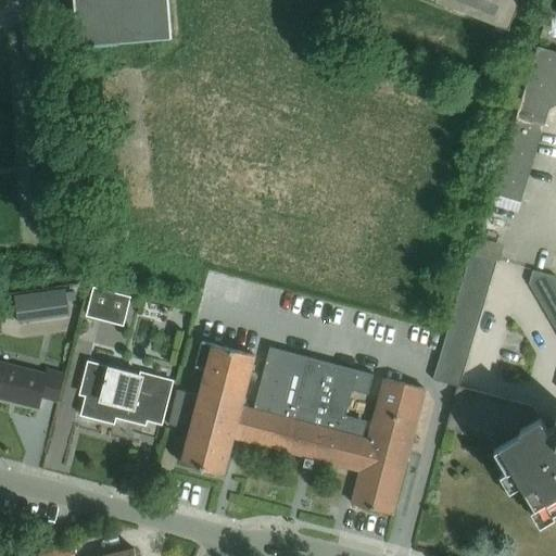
[(74,0),(78,48),(173,40),(168,0),(74,0)]
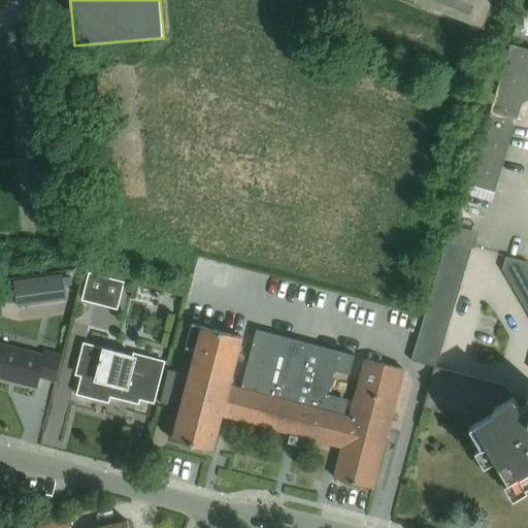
[(409,0),(484,29),(494,0),(409,0)]
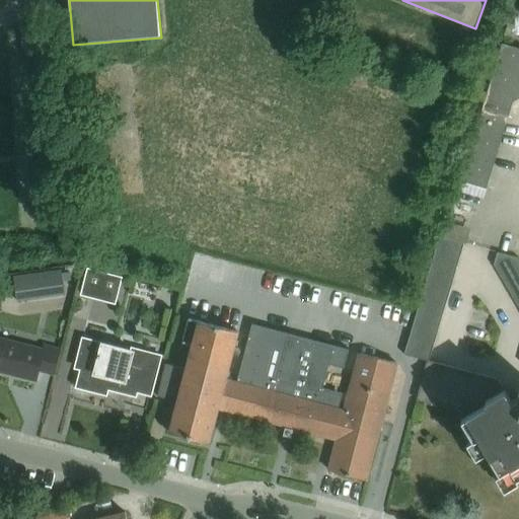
[(502,35),(518,41),(518,26),(506,23),(502,35)]
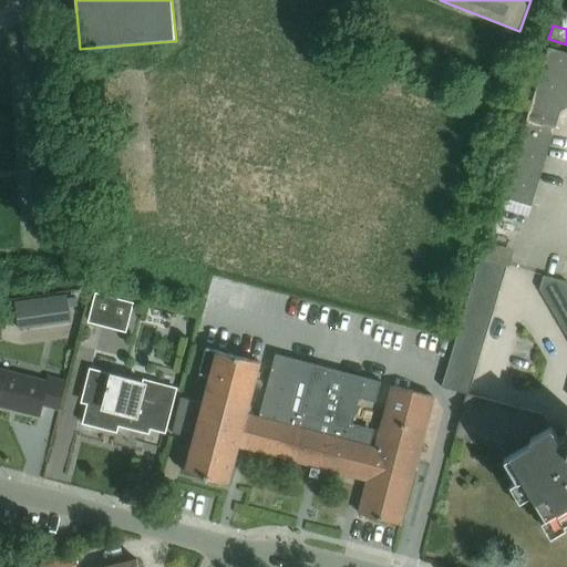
[(566,53),(547,48),(504,197),(533,205),(560,111),(566,106),(566,53)]
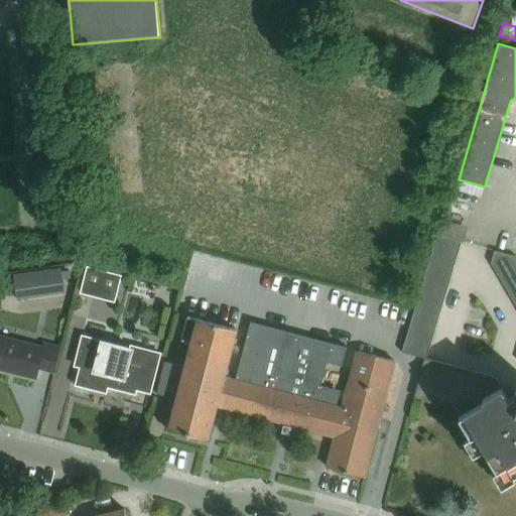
[(433,248),(458,255),(461,243),(437,236),(433,248)]
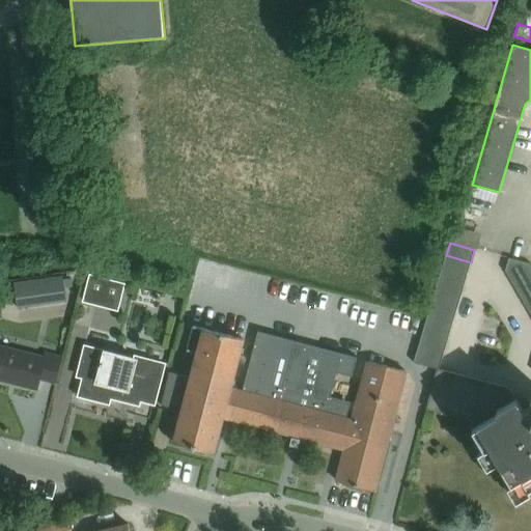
[(467,274),(471,262),(446,255),(443,268),(467,274)]
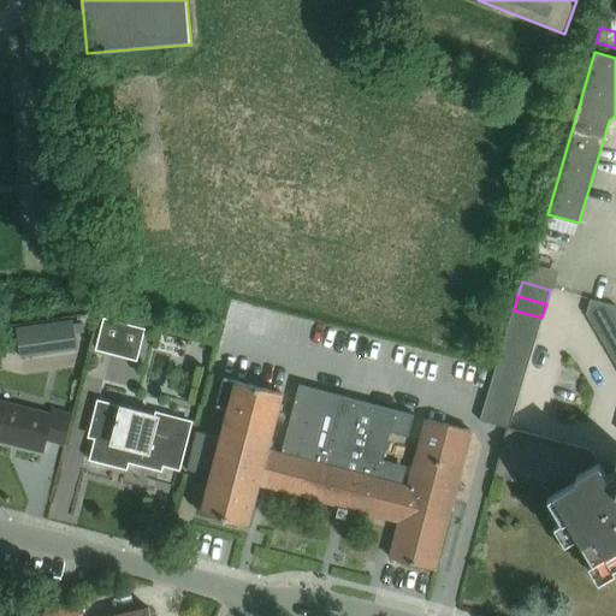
[(615,306),(592,300),(588,315),(596,327),(615,314),(615,306)]
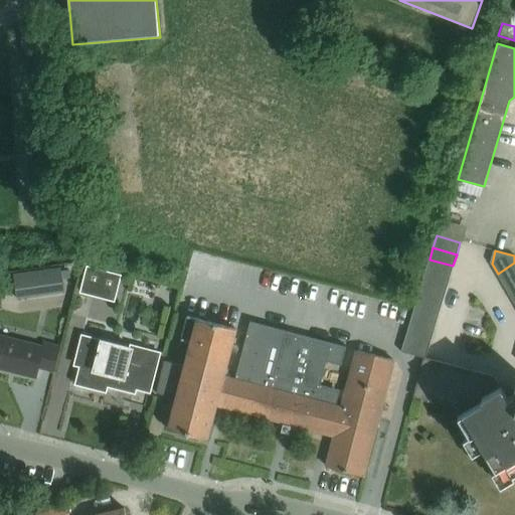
[(450,278),(453,266),(430,260),(425,271),(450,278)]
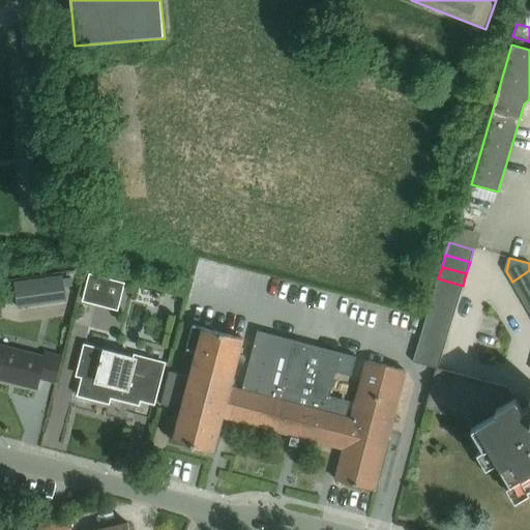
[(529,285),(529,270),(512,282),(519,292),(529,285)]
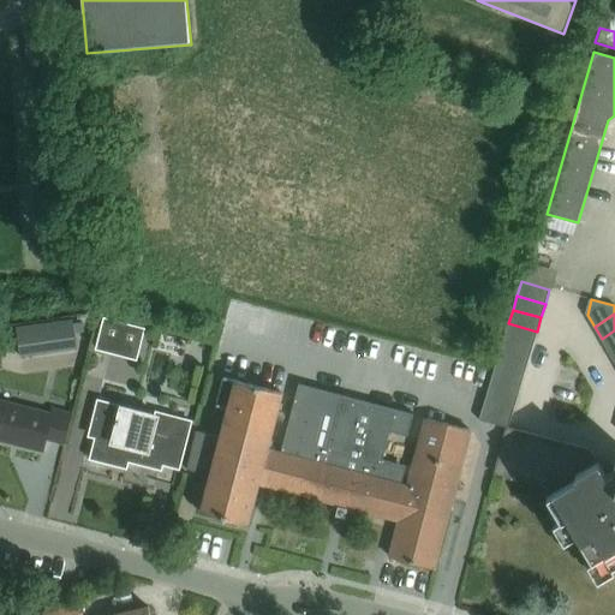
[(138,362),(145,329),(103,318),(95,352),(138,362)]
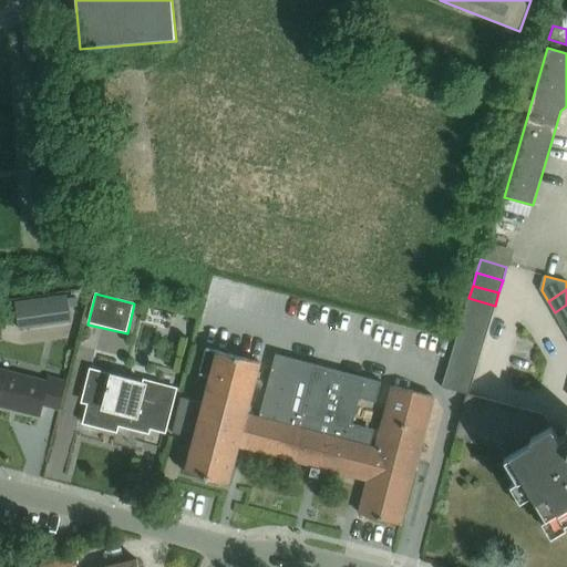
[(66,295),(16,302),(18,321),(19,329),(34,327),(70,321),(66,295)]
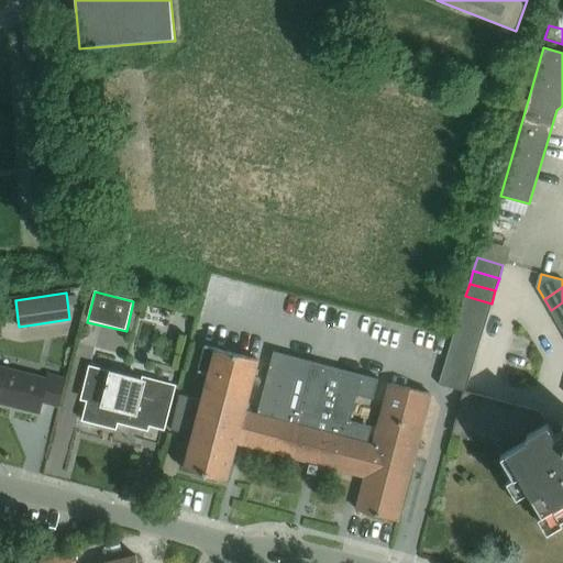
[(488,317),(492,304),(465,296),(462,309),(488,317)]
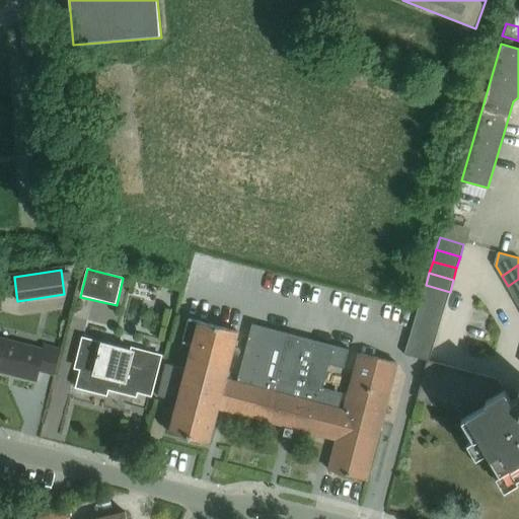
[(518,279),(508,286),(514,296),(518,293),(518,279)]
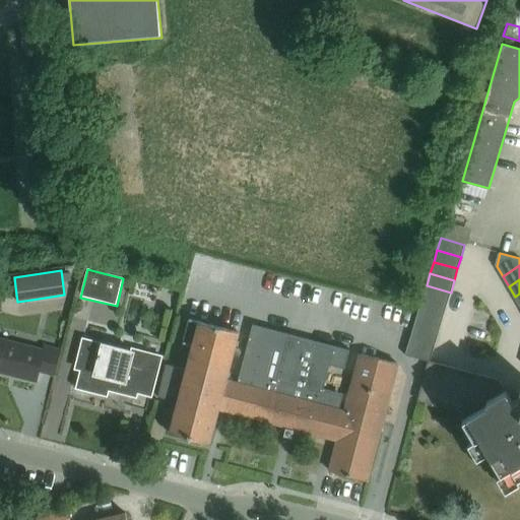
[(447,304),(451,293),(427,285),(423,297),(447,304)]
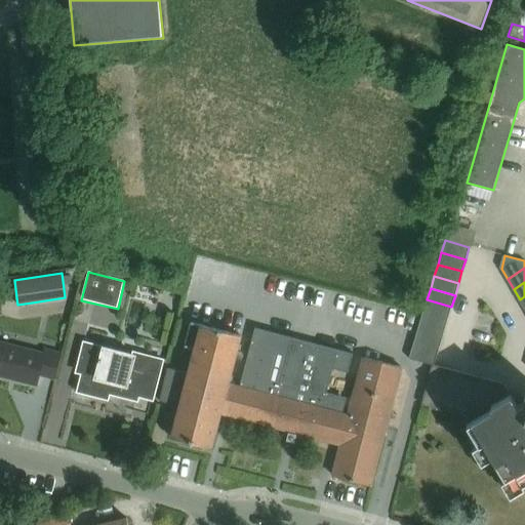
[(448,319),(451,307),(427,299),(423,312),(448,319)]
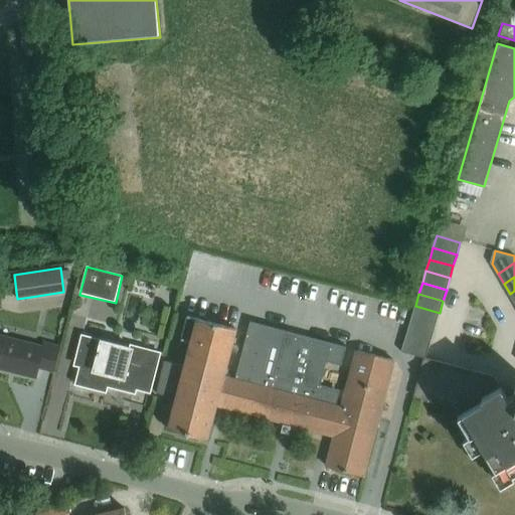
[(437,324),(440,313),(415,306),(411,318),(437,324)]
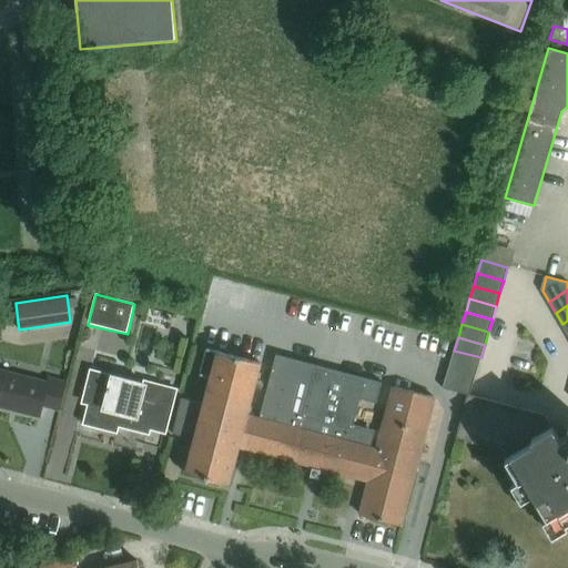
[(250,450),(259,419),(247,416),(261,364),(206,350),(200,375),(212,378),(204,405),(183,399),(173,435),(189,439),(181,469),(230,482),(239,447),(250,450)]
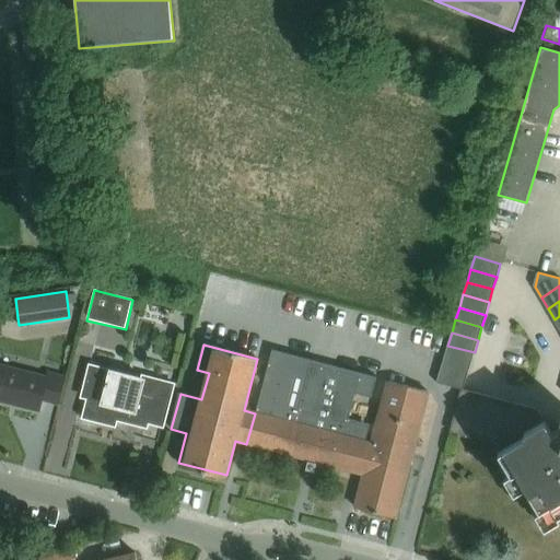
[(470,365),(475,352),(447,346),(444,358),(470,365)]
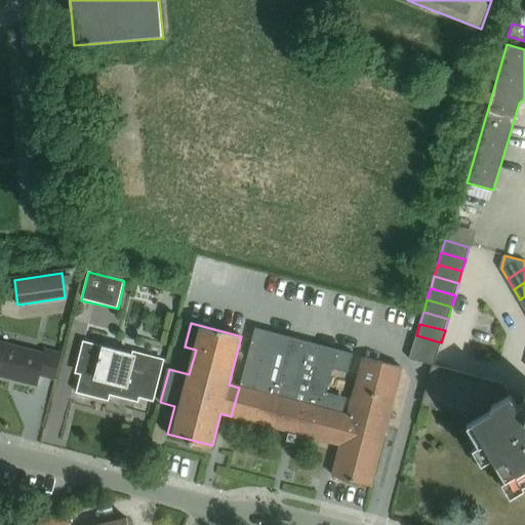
[(253,332),(239,388),(256,392),(259,393),(276,397),(280,381),(290,341),(253,332)]
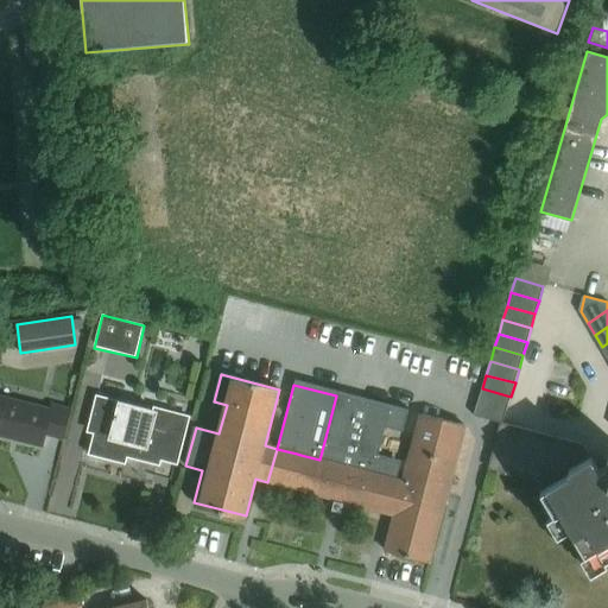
[(507,411),(511,397),(482,388),(479,403),(507,411)]
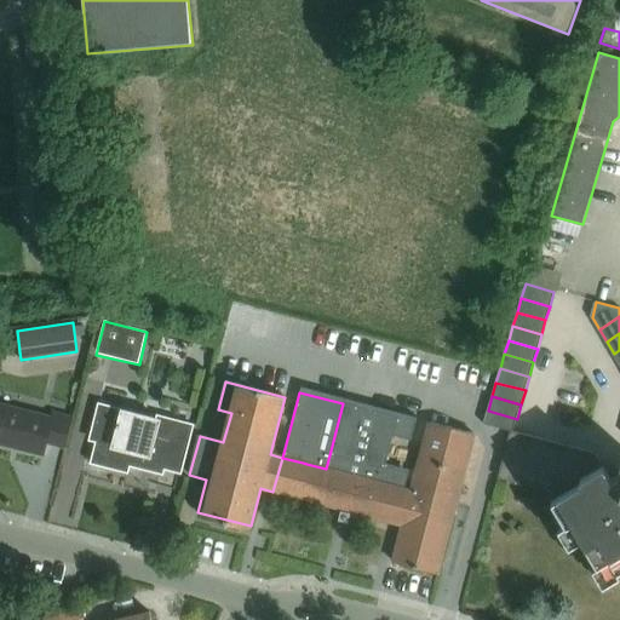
[(303,463),(282,458),(273,492),(367,516),(375,482),(405,489),(409,470),(384,463),(391,435),(406,438),(411,422),(343,403),(331,451),(326,469),(306,464),(303,463)]
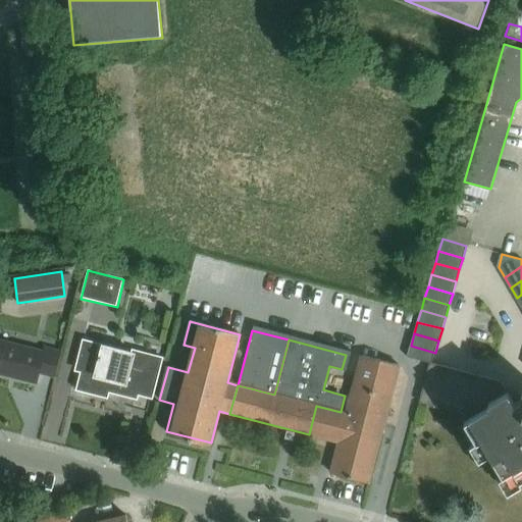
[(28,349),(0,342),(0,373),(37,382),(39,373),(54,376),(58,353),(29,346),(28,349)]
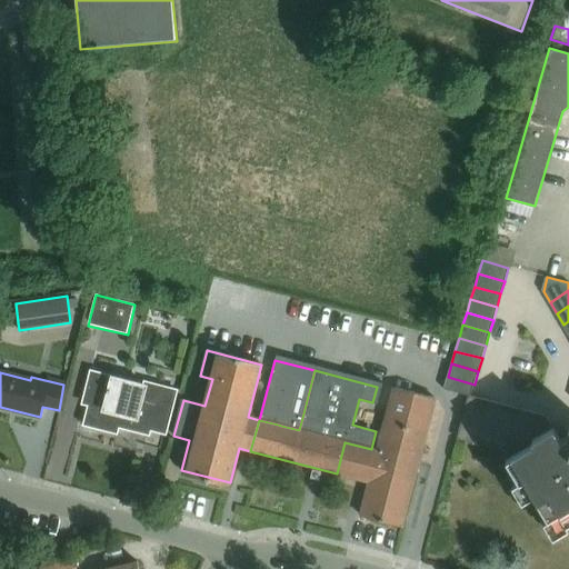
[(166,432),(176,392),(98,372),(89,411),(96,412),(92,427),(106,430),(108,423),(149,435),(150,429),(166,432)]
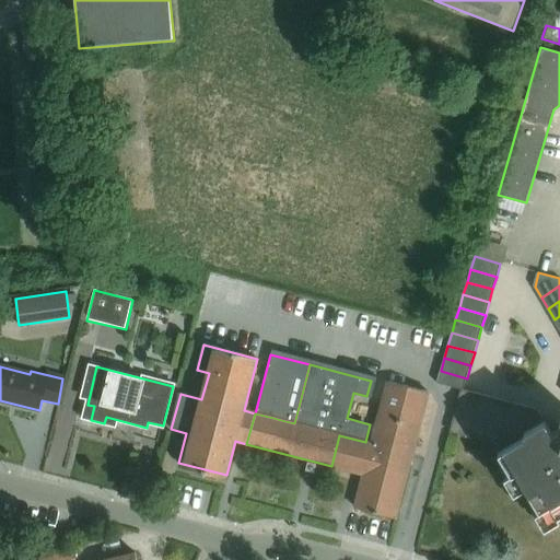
[(464,391),(467,378),(441,371),(436,384),(462,391),(464,391)]
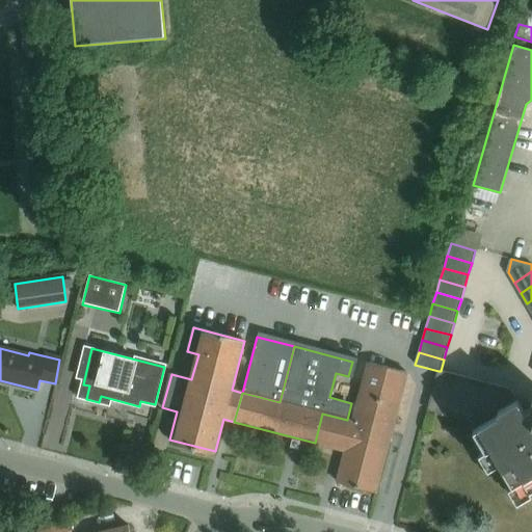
[(322,414),(315,443),(346,451),(338,483),(375,493),(406,373),(369,363),(353,422),(347,420),(322,414)]
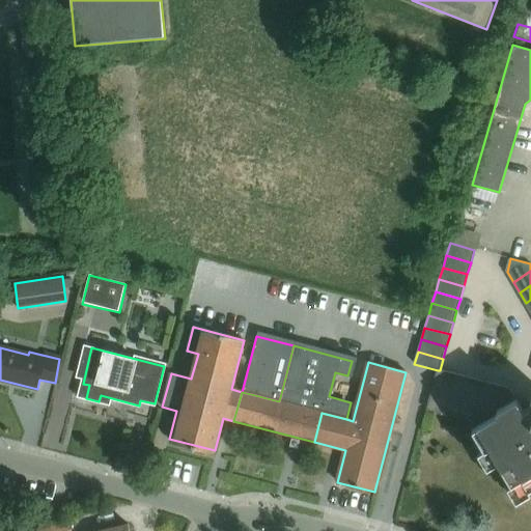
[(530,421),(529,422),(516,400),(510,389),(440,370),(438,370),(426,410),(475,423),(511,485),(523,479),(529,490),(530,487),(530,401),(530,408),(530,421)]
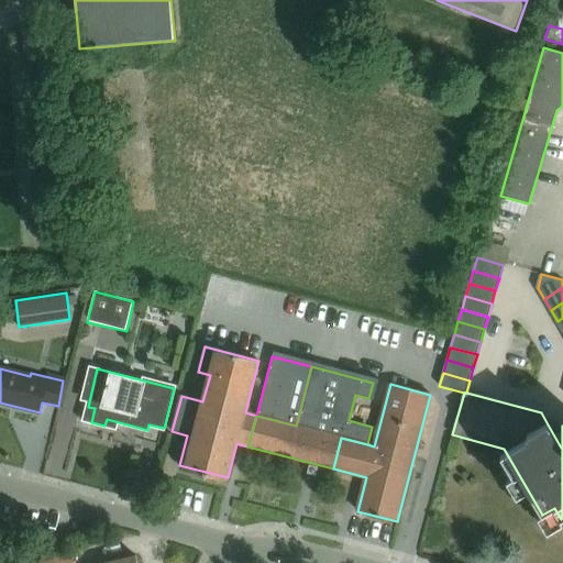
All buildings are outlined.
